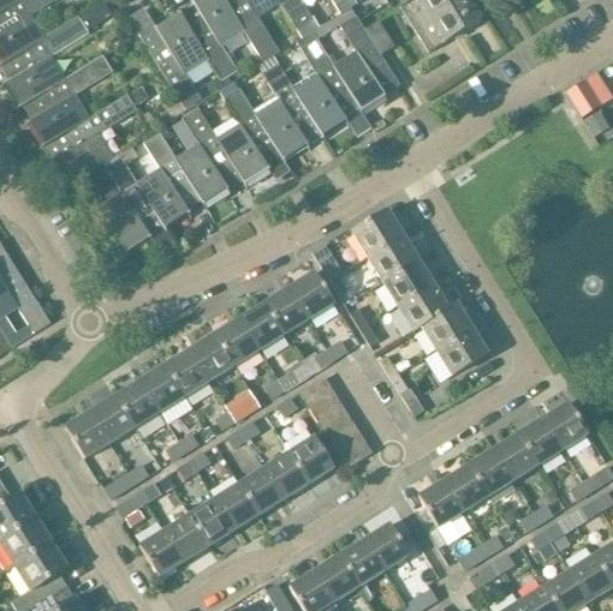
[(18,0),(0,12),(0,59),(4,65),(19,54),(18,54),(40,40),(25,17),(52,0),(18,0)]
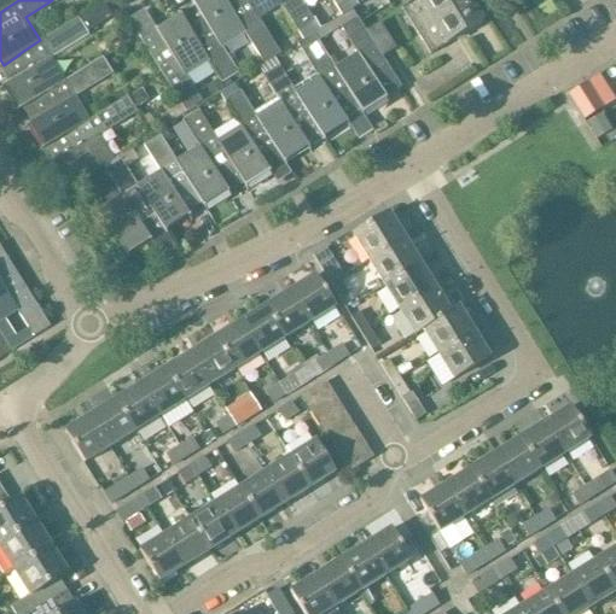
[(0,0),(0,12),(18,0),(0,0)]
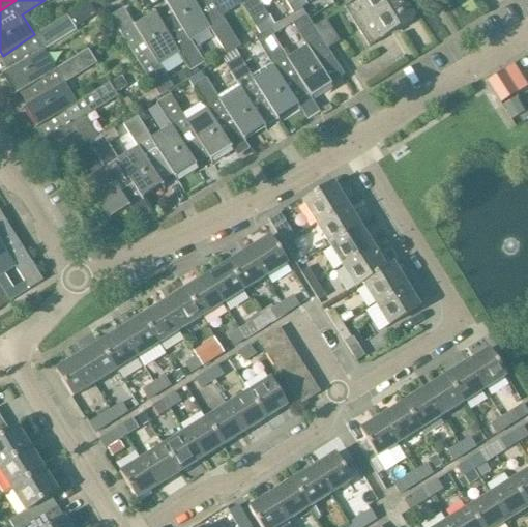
[(177,47),(188,66),(192,70),(205,61),(188,34),(208,23),(208,22),(197,4),(195,0),(174,0),(168,4),(178,20),(166,27),(166,28),(177,47)]
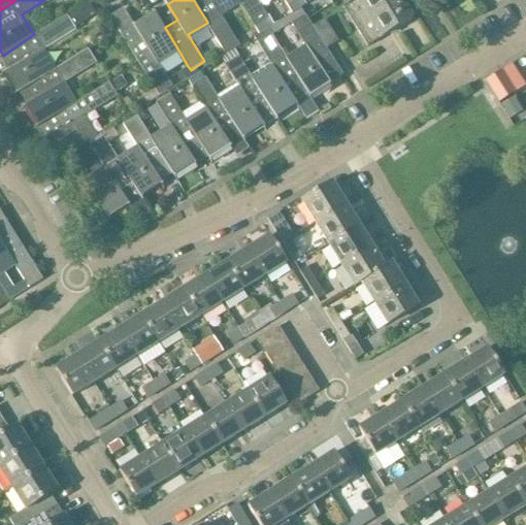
[(194,0),(196,4),(207,22),(207,23),(222,45),(226,53),(235,46),(239,44),(235,37),(219,10),(235,0),(194,0)]
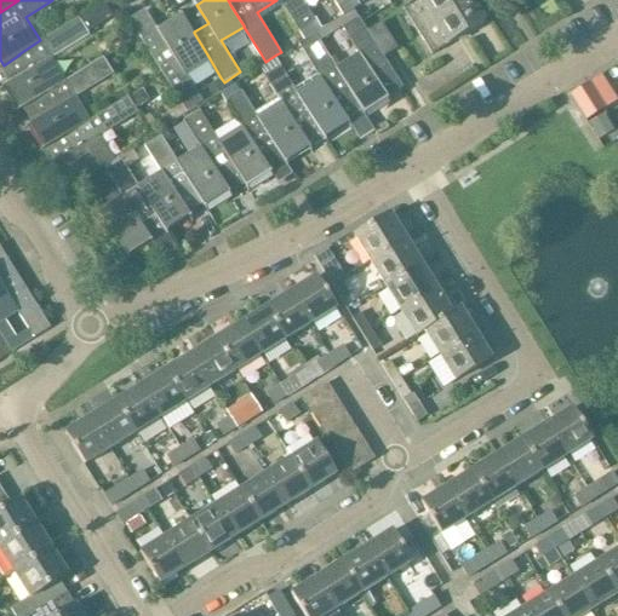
[(281,0),(299,29),(315,19),(303,0),(281,0)]
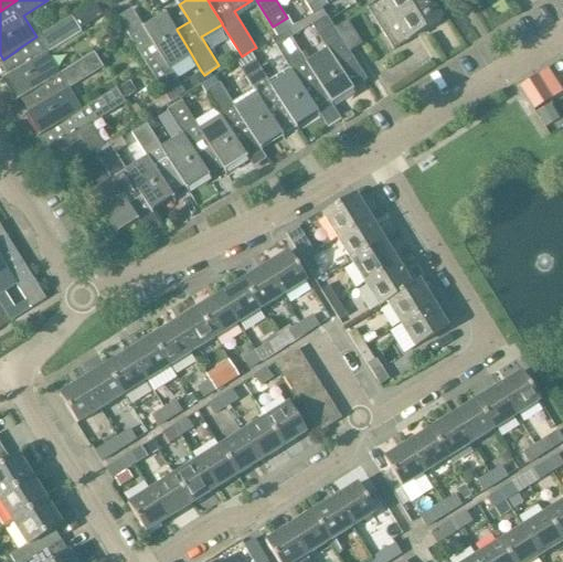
[(312,12),(328,3),(326,0),(315,0),(308,4),(312,12)]
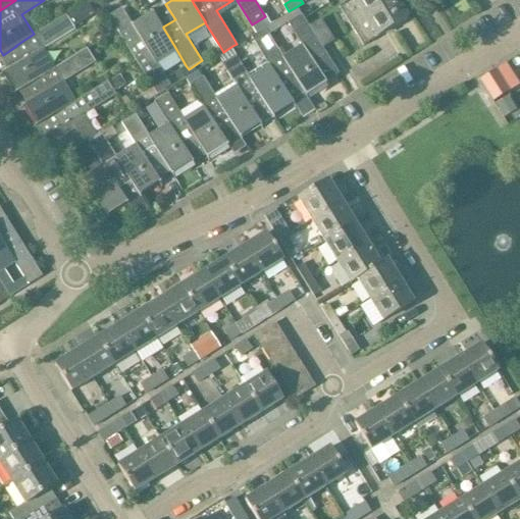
[(364,45),(410,17),(399,0),(349,0),(341,5),(364,45)]
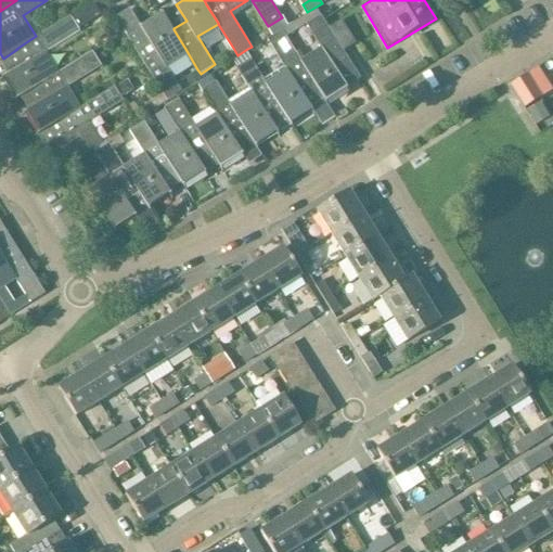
[(9,73),(22,95),(39,84),(54,75),(54,74),(41,54),(81,29),(72,14),(16,49),(17,49),(25,62),(9,73)]
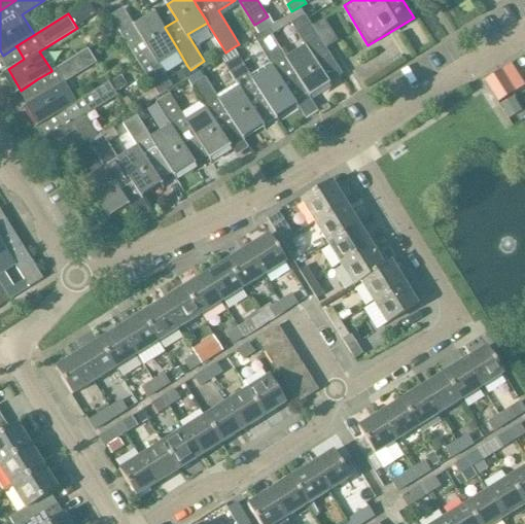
[(309,48),(289,61),(288,61),(299,76),(298,76),(307,92),(308,93),(343,71),(327,46),(313,25),(306,13),(292,22),(309,48)]
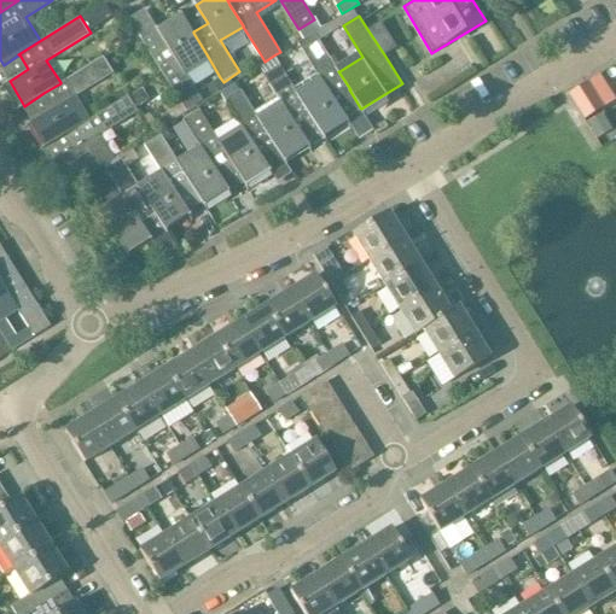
[(184,69),(207,54),(193,33),(193,31),(185,17),(145,41),(186,109),(203,99),(184,69)]
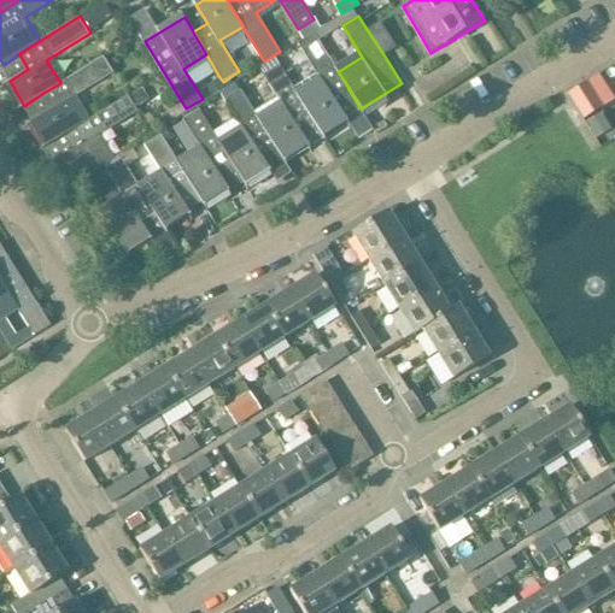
[(381,21),(367,29),(384,54),(397,46),(381,21)]
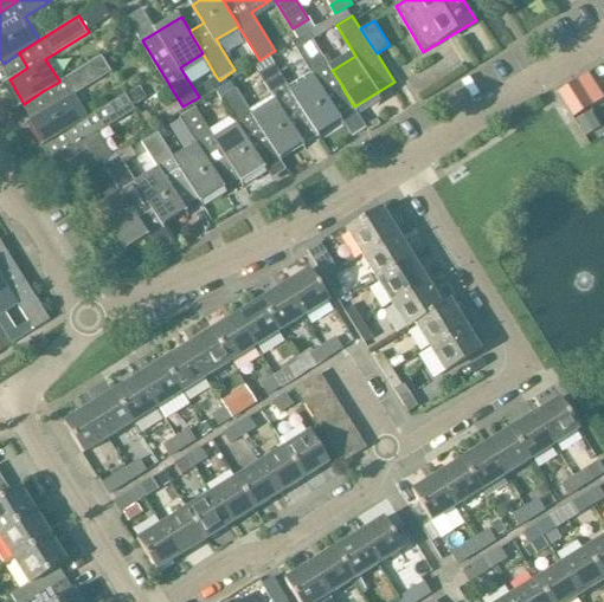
[(309,31),(294,40),(297,49),(299,49),(314,39),(309,31)]
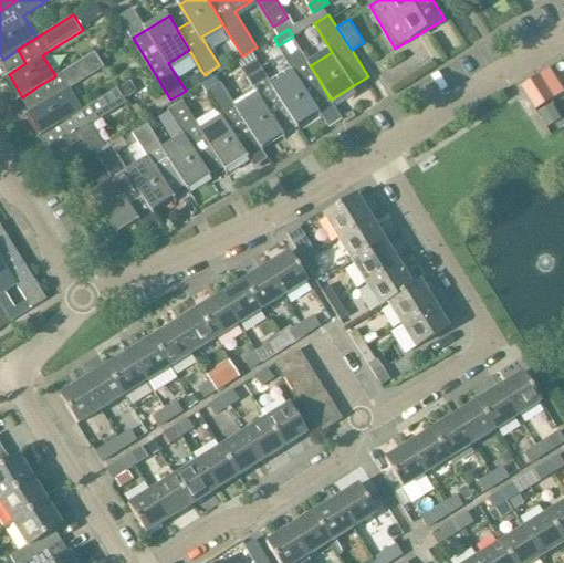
[(290,64),(269,76),(275,87),(273,87),(284,103),(283,104),(292,117),(294,122),(317,107),(316,106),(330,98),(320,82),(321,82),(310,65),(311,65),(294,38),(293,37),(279,45),(290,64)]
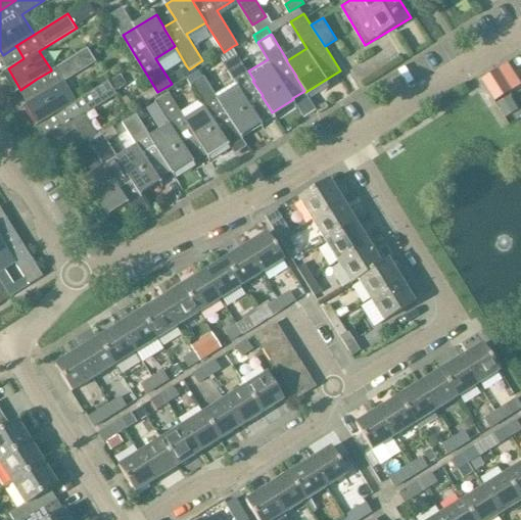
[(51,71),(37,79),(45,92),(28,102),(41,123),(39,125),(41,124),(58,112),(57,112),(72,103),(72,102),(60,84),(96,61),(88,46),(51,69),(51,71)]
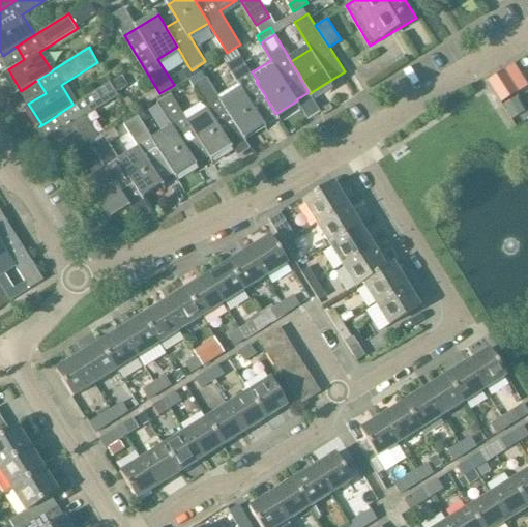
[(227,53),(223,56),(228,63),(241,55),(236,47),(227,53)]
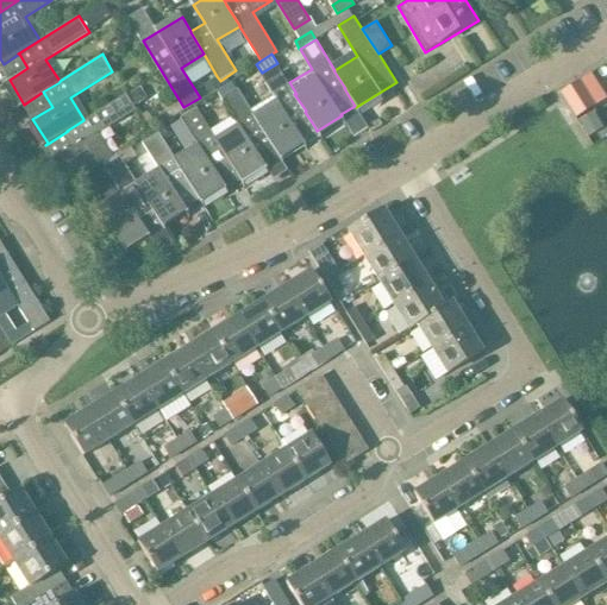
[(273,92),(251,105),(258,118),(257,118),(268,134),(268,136),(279,155),(302,139),(300,134),(314,126),(305,112),(306,111),(294,94),(296,94),(289,82),(277,63),(262,73),(273,92)]
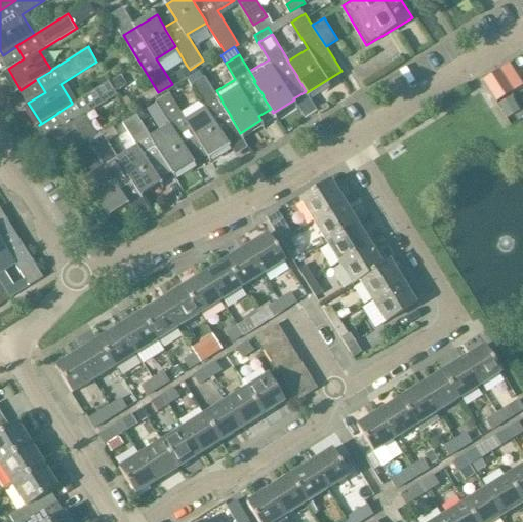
[(176,71),(176,72),(182,80),(188,76),(190,75),(192,74),(190,70),(187,66),(176,71)]
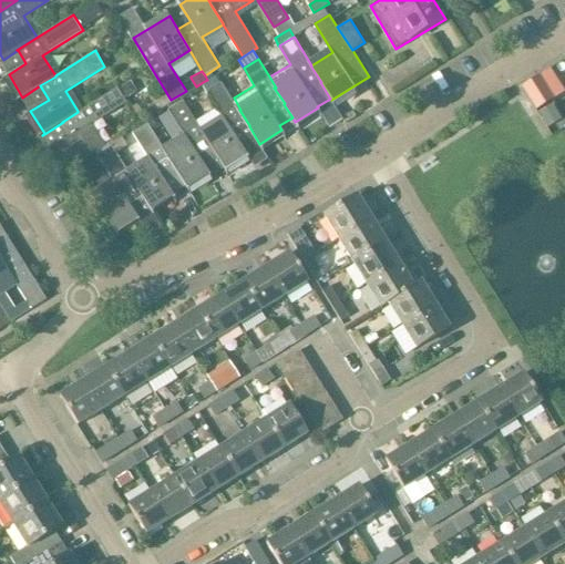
[(537,74),(521,85),(526,94),(535,108),(542,103),(552,98),(537,74)]
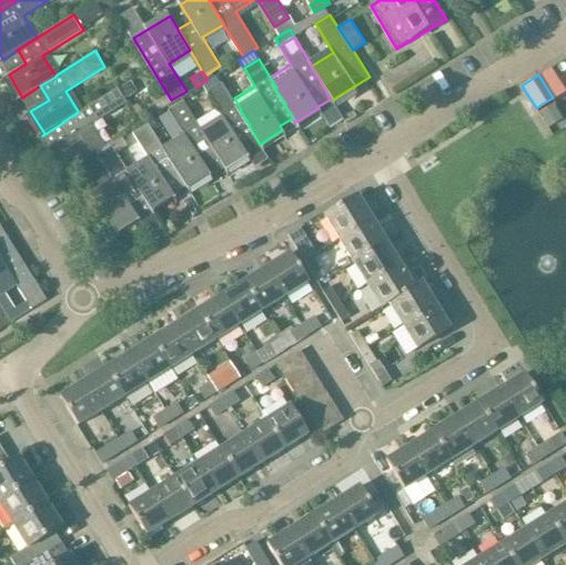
[(240,110),(241,110),(234,98),(223,82),(209,91),(225,119),(204,132),(203,133),(212,145),(216,154),(224,167),(246,153),(260,144),(250,127),(250,125),(240,110)]
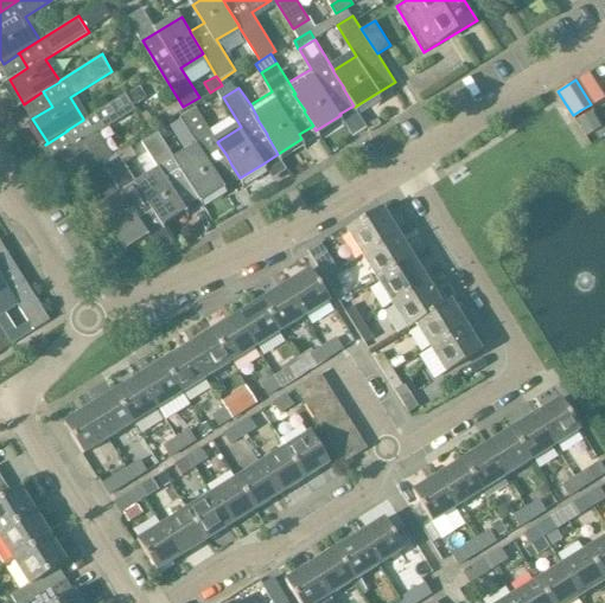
[(68,130),(48,143),(55,155),(68,178),(110,154),(96,133),(135,108),(134,106),(126,94),(126,91),(83,119),(83,120),(67,130),(68,130)]
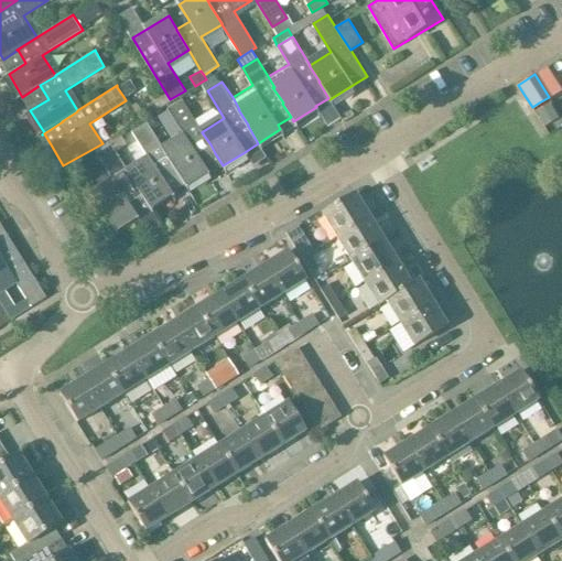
[(175,166),(180,175),(185,183),(207,170),(203,161),(215,153),(211,144),(202,132),(203,131),(183,99),(169,108),(186,137),(165,149),(164,150),(175,166)]
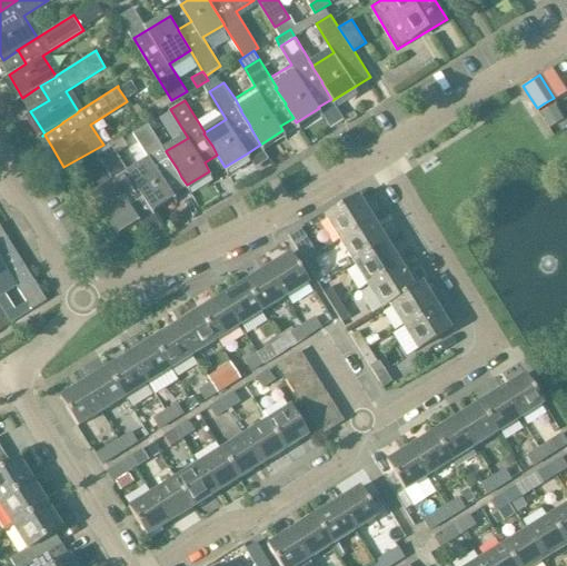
[(157,112),(150,117),(157,128),(163,125),(157,112)]
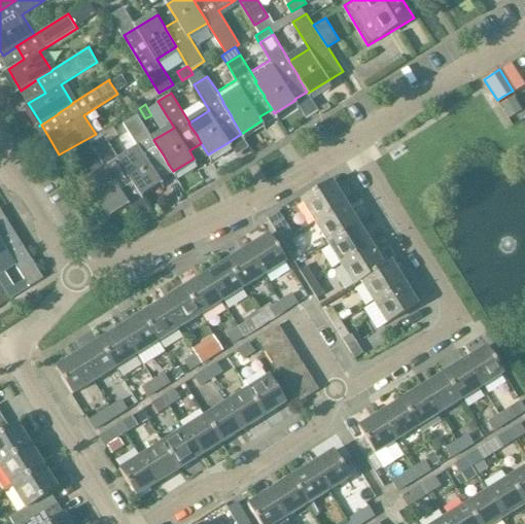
[(153,140),(154,139),(138,113),(124,123),(140,148),(120,161),(119,161),(139,191),(161,179),(155,171),(168,164),(164,155),(153,140)]
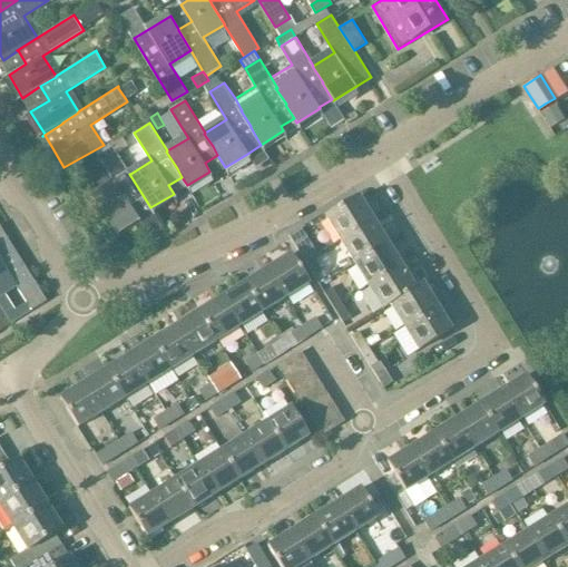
[(116,183),(94,196),(115,230),(150,207),(129,174),(130,174),(117,153),(113,145),(98,154),(116,183)]
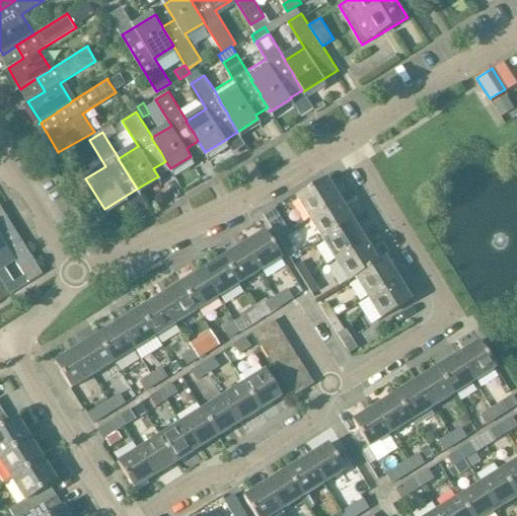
[(311,217),(340,200),(340,199),(342,198),(335,187),(333,188),(326,177),(298,196),(311,217)]
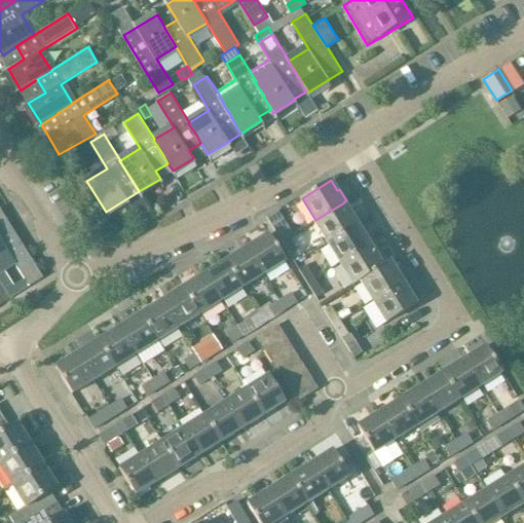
[(329,241),(358,223),(357,222),(359,221),(352,211),(350,212),(344,202),(315,220),(329,241)]
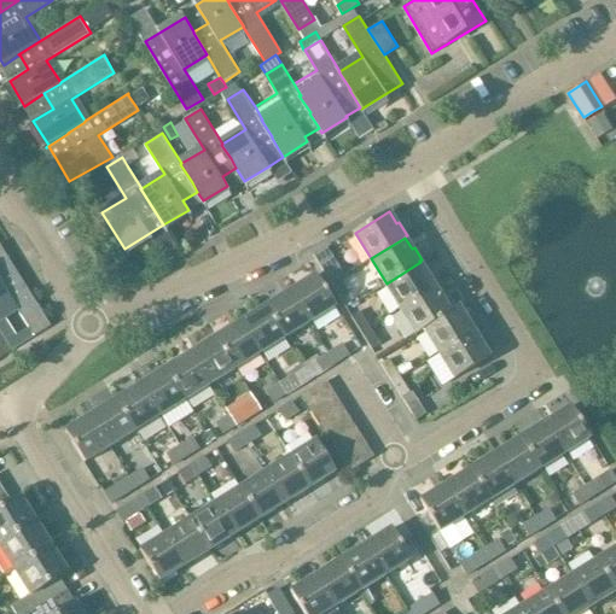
[(327,245),(315,252),(332,281),(341,276),(346,273),(327,245)]
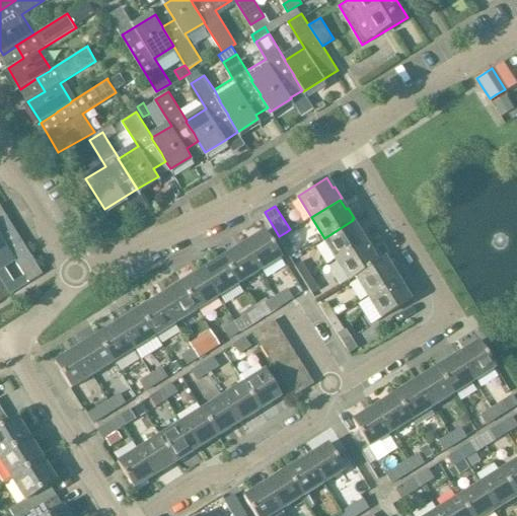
[(359,230),(353,220),(324,238),(337,259),(366,241),(365,239),(367,238),(361,228),(359,230)]
